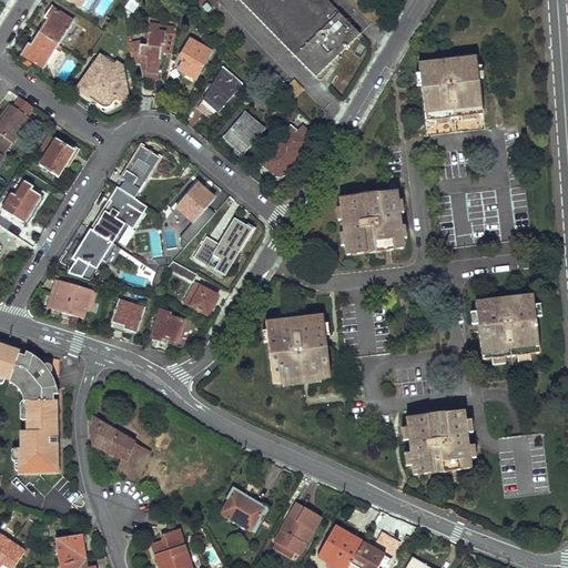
[(128,0),(123,10),(134,14),(139,4),(130,0),(128,0)]
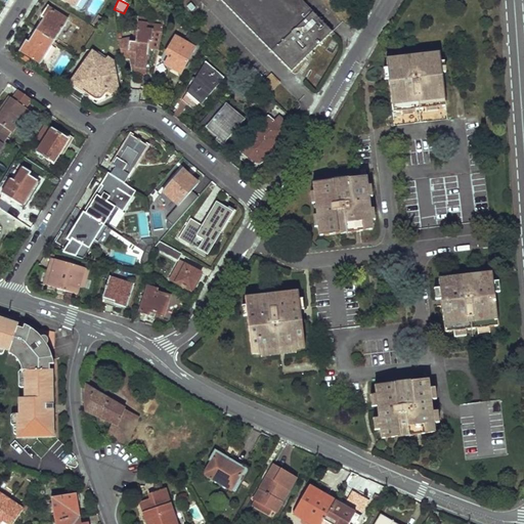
[(219,0),(293,74),(334,34),(300,0),(219,0)]
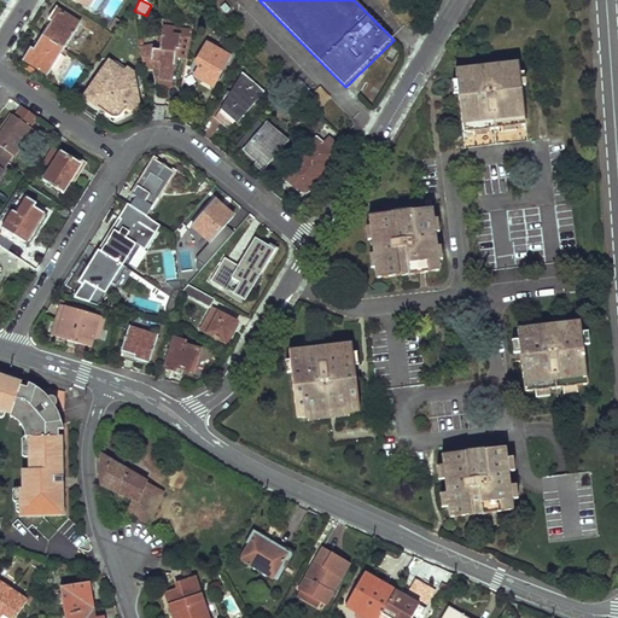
[(52,22),(44,36),(64,50),(81,24),(56,9),(48,21),(52,22)]
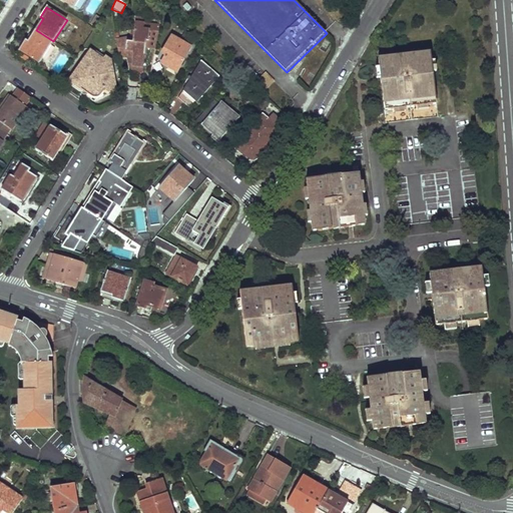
[(145,19),(136,18),(134,37),(117,40),(119,56),(133,58),(132,66),(143,67),(147,41),(149,42),(150,31),(159,33),(160,26),(144,24),(145,19)]
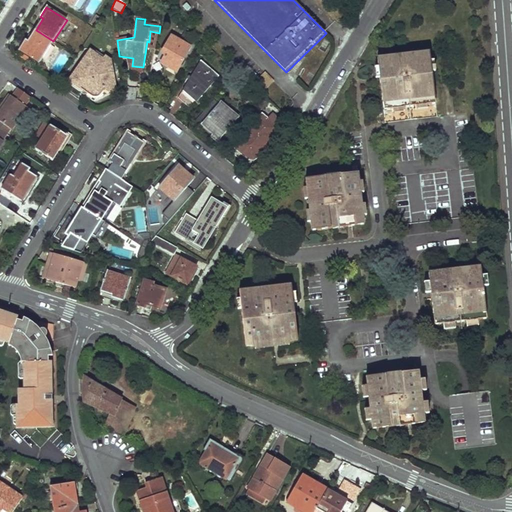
[(26,40),(21,49),(41,61),(53,41),(36,30),(29,41),(26,40)]
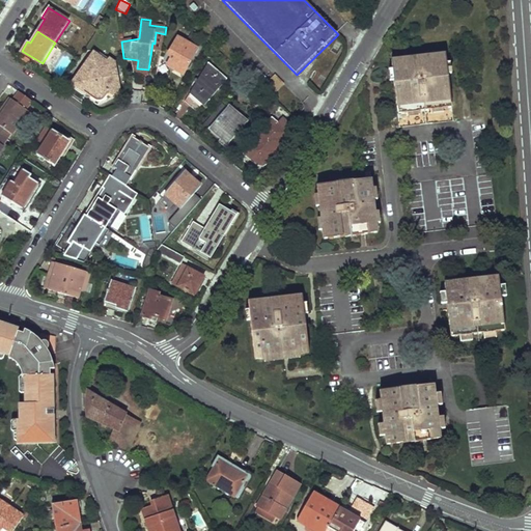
[(171,58),(167,64),(184,74),(199,49),(179,38),(168,56),(171,58)]
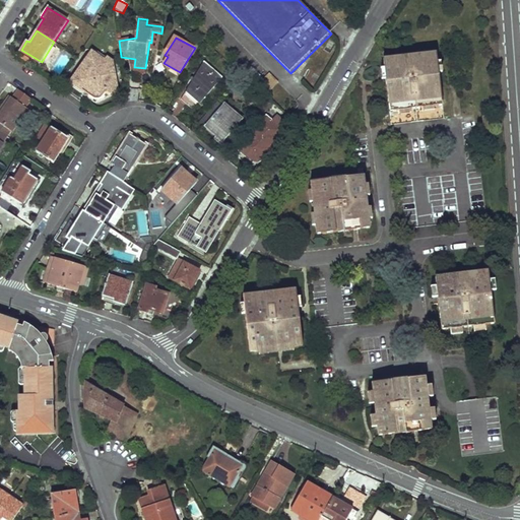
[(106,60),(92,51),(71,82),(101,102),(115,94),(118,88),(113,60),(108,57),(106,60)]
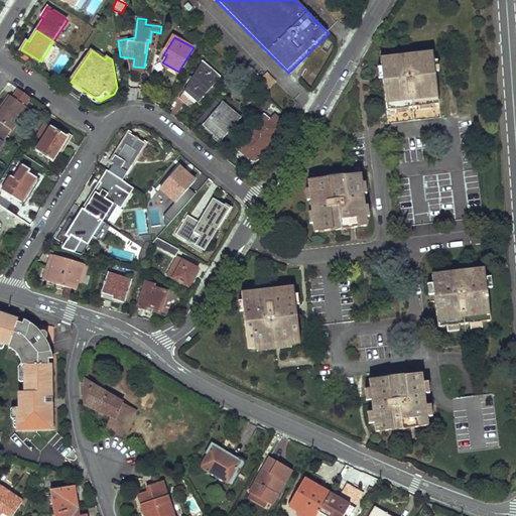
[(435,53),(382,58),(389,124),(442,119),(435,53)]
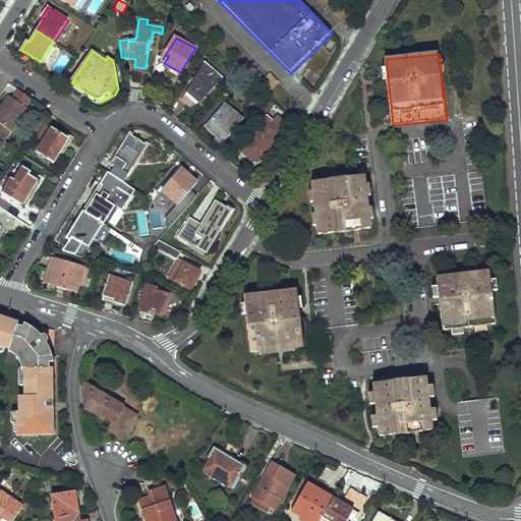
[(207,64),(182,98),(189,103),(193,98),(200,104),(223,78),(207,64)]
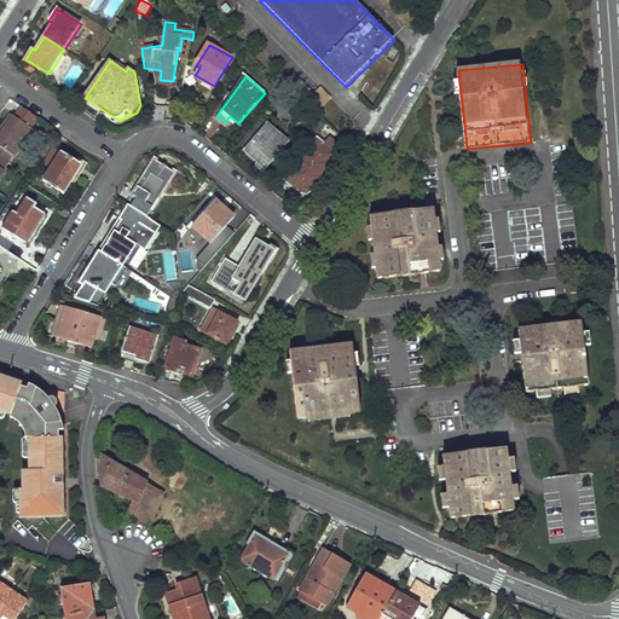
[(320,90),(311,100),(323,111),(333,100),(320,90)]
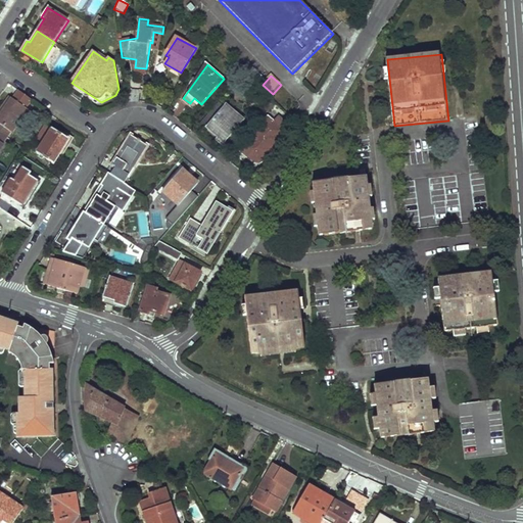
[(0,133),(7,138),(11,132),(12,132),(28,109),(26,108),(31,101),(17,92),(12,100),(8,98),(0,110),(0,133)]
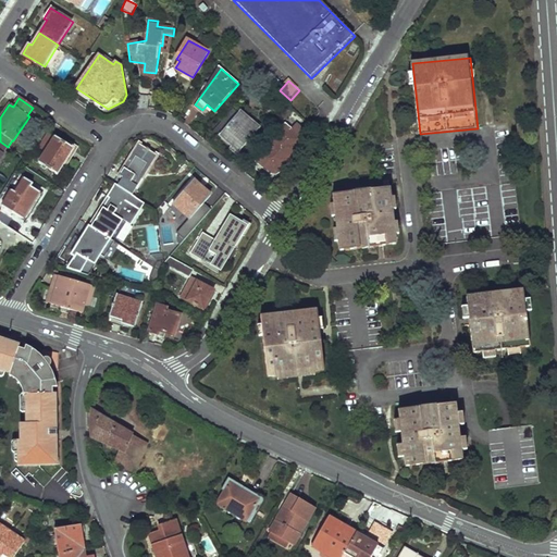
[(231,112),(214,131),(238,151),(258,130),(251,124),(254,122),(242,111),(240,113),(234,108),(231,112)]
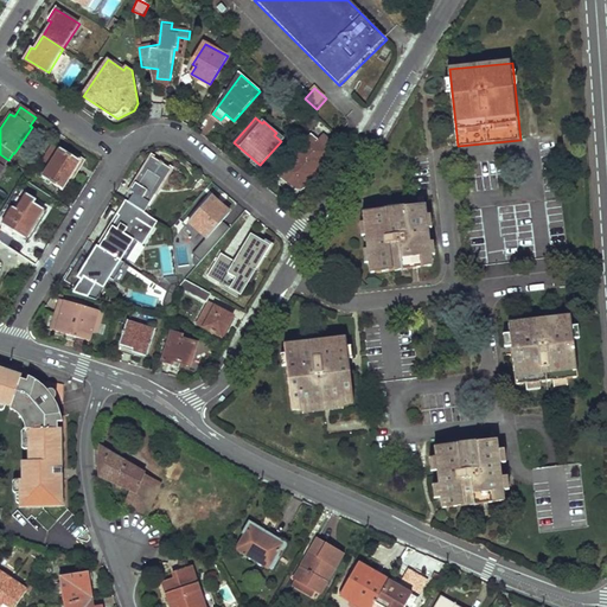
[(315,117),(307,126),(312,129),(319,121),(315,117)]
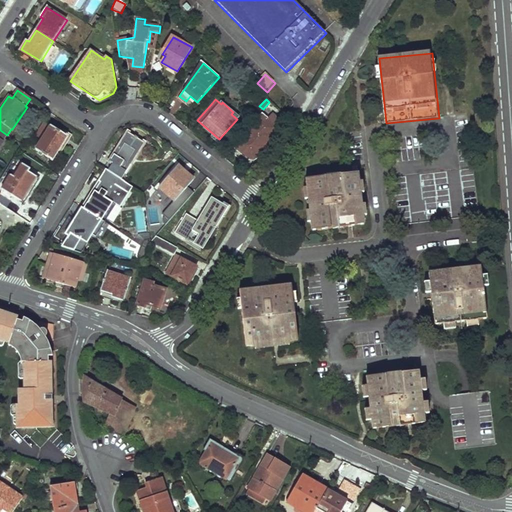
[(283,122),(273,114),(268,120),(262,115),(234,147),(247,158),(250,159),(252,159),(255,159),(257,158),(259,156),(277,137),(273,134),(283,122)]
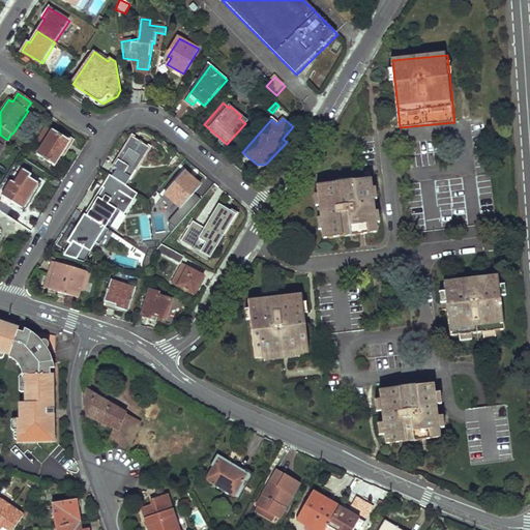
[(48,140),(38,155),(54,165),(69,141),(47,126),(41,135),(48,140)]
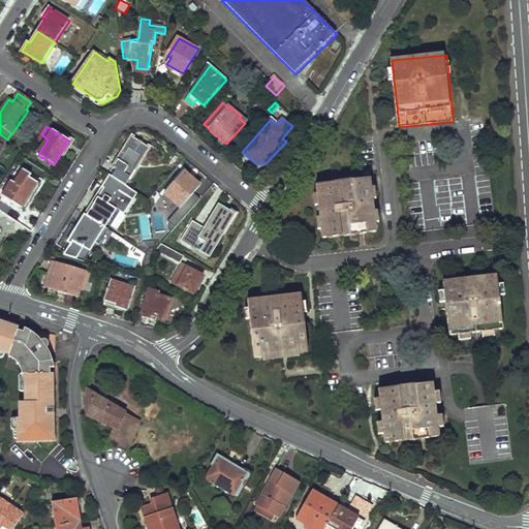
[(113,166),(107,174),(126,184),(149,148),(132,137),(115,166),(113,166)]
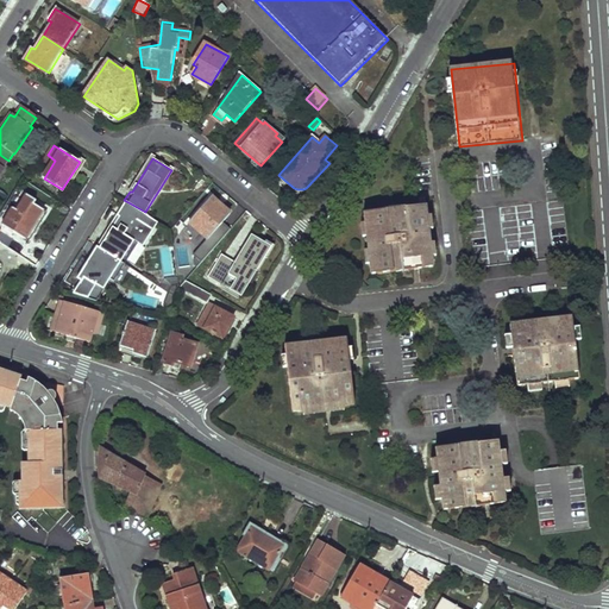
[(16,209),(4,226),(30,243),(42,223),(39,220),(45,211),(36,203),(37,201),(29,196),(19,212),(16,209)]
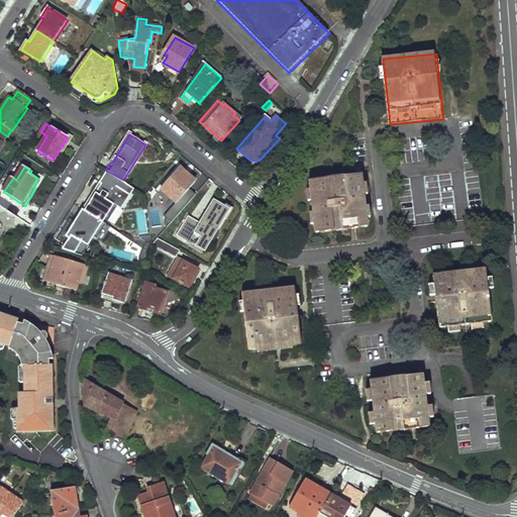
[(179,168),(161,189),(176,202),(173,207),(180,213),(192,199),(194,197),(187,192),(196,181),(179,168)]
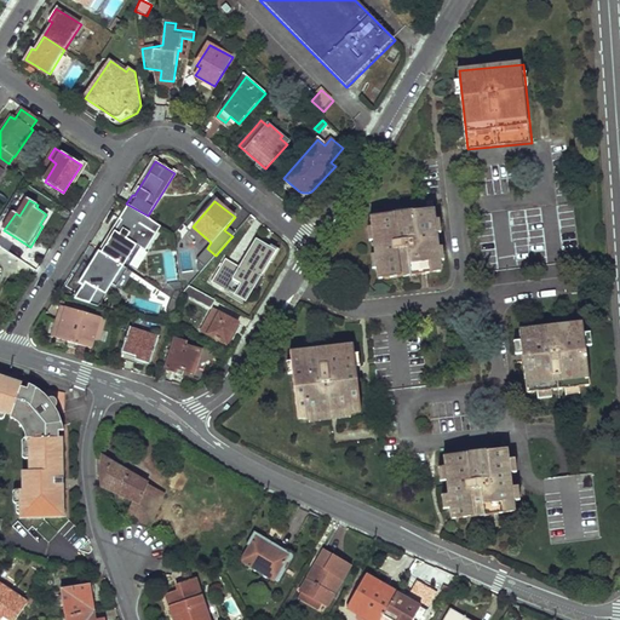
[(436,208),(372,216),(378,269),(389,268),(390,277),(431,273),(430,263),(441,262),(436,208)]
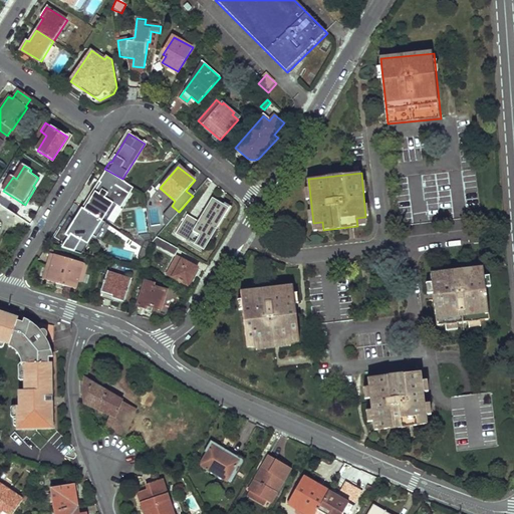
[(76,218),(68,229),(82,239),(80,241),(87,245),(92,237),(96,239),(106,223),(103,222),(114,204),(95,192),(78,219),(76,218)]
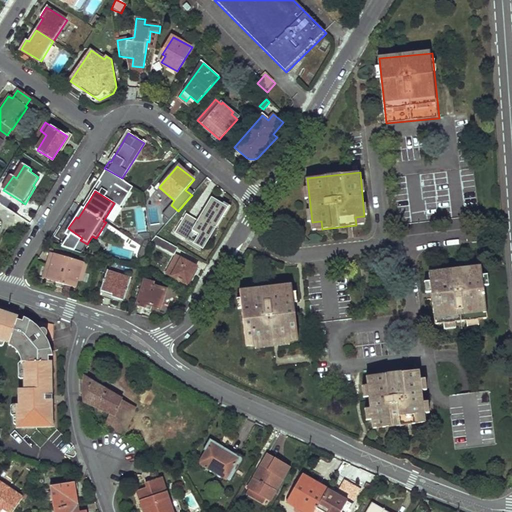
[(186,214),(175,233),(190,242),(196,232),(200,234),(194,244),(203,249),(209,239),(210,241),(217,230),(215,229),(228,207),(212,198),(198,220),(186,214)]
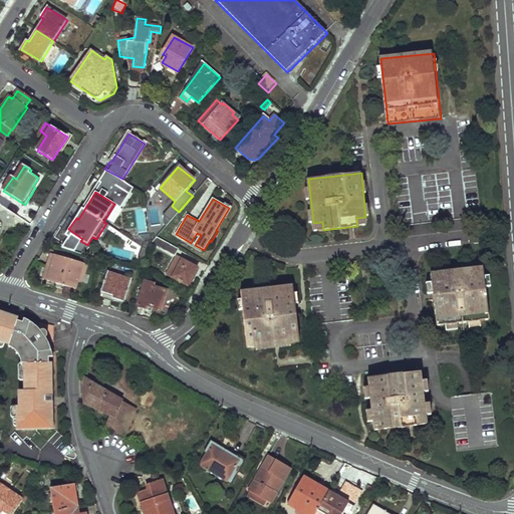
[(356,218),(357,226),(366,225),(365,217),(356,218)]
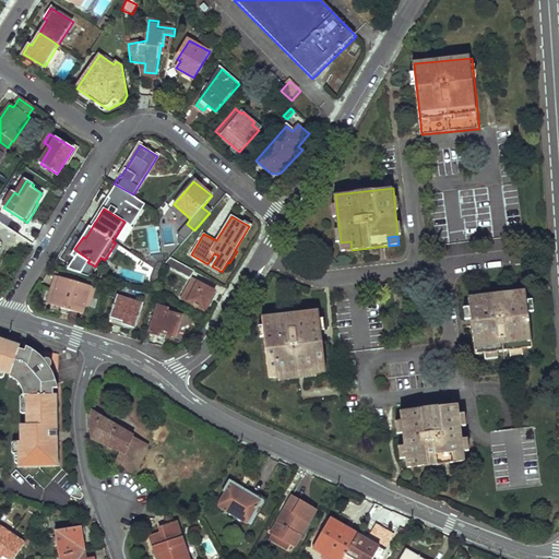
[(351,241),(341,242),(342,251),(352,250),(351,241)]
